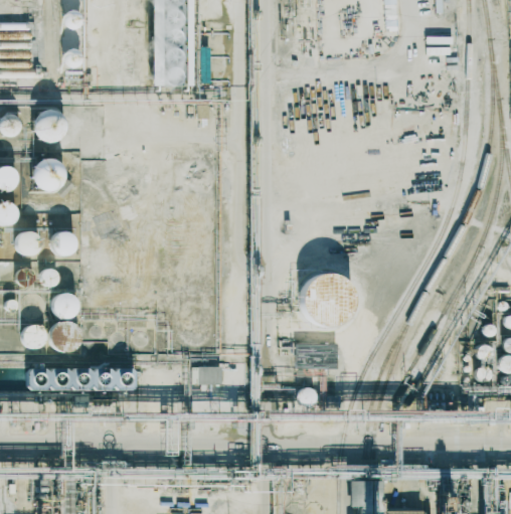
[(74,0),(74,9),(82,9),(82,0),(74,0)]
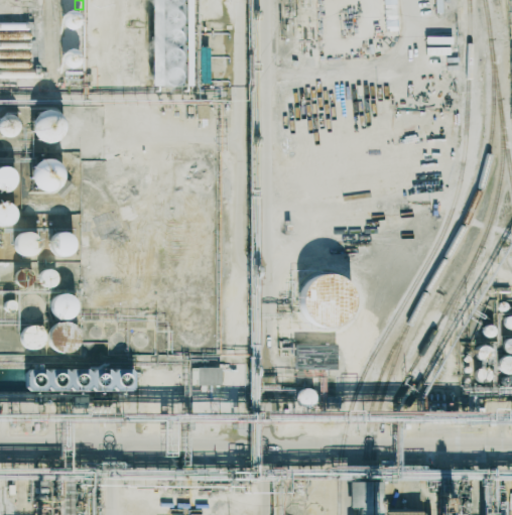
[(147,0),(149,86),(179,86),(179,87),(189,86),(188,0),(147,0)]
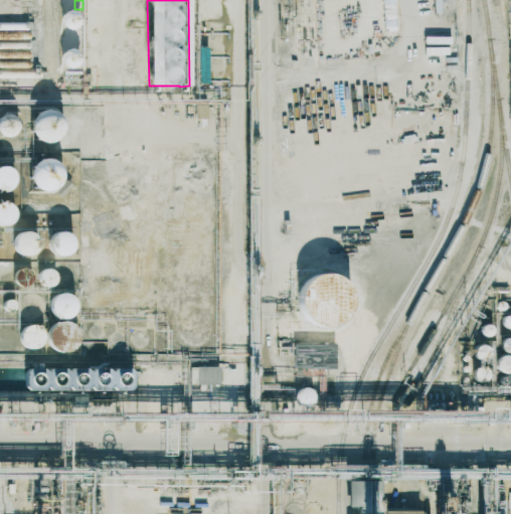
[(386,0),(386,8),(397,9),(397,0),(386,0)]
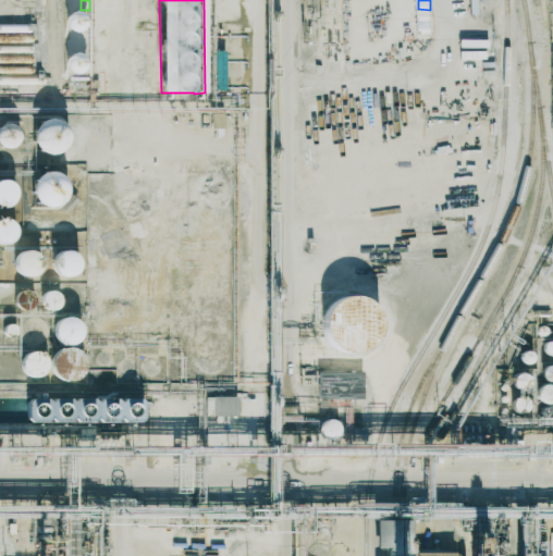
[(68,12),(68,39),(80,39),(80,53),(69,53),(69,72),(91,71),(89,12),(68,12)]
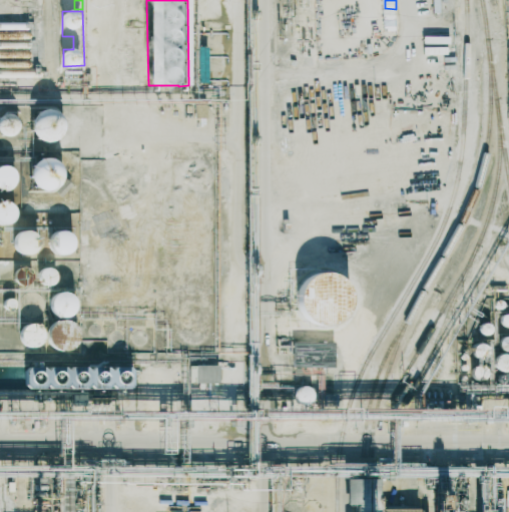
[(452,43),(452,36),(426,35),(426,42),(452,43)]
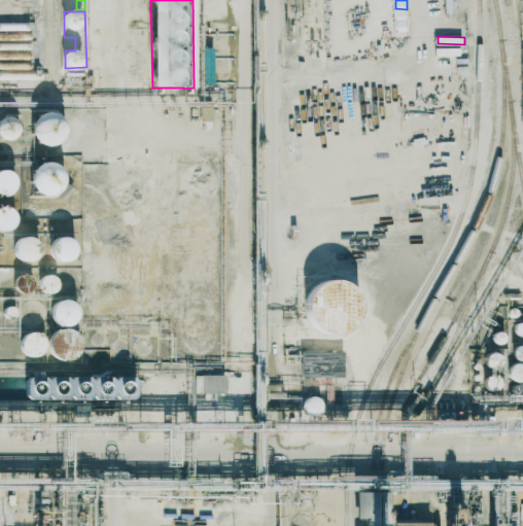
[(206,83),(215,83),(215,55),(206,55),(206,83)]
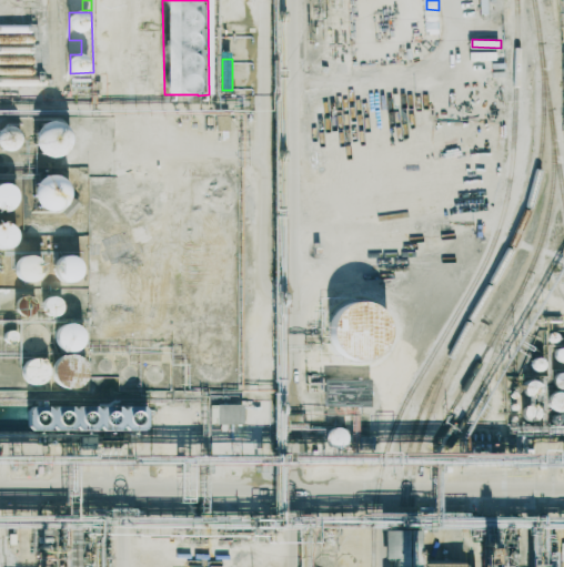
[(73,147),(61,118),(32,129),(44,159),(73,147)]
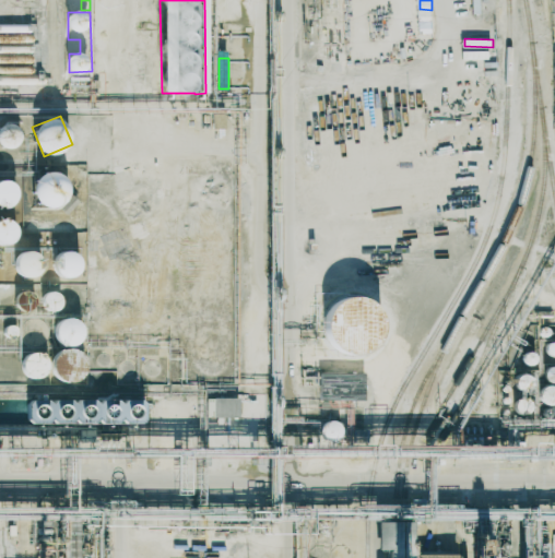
[(16,121),(0,125),(0,138),(3,150),(22,144),(16,121)]
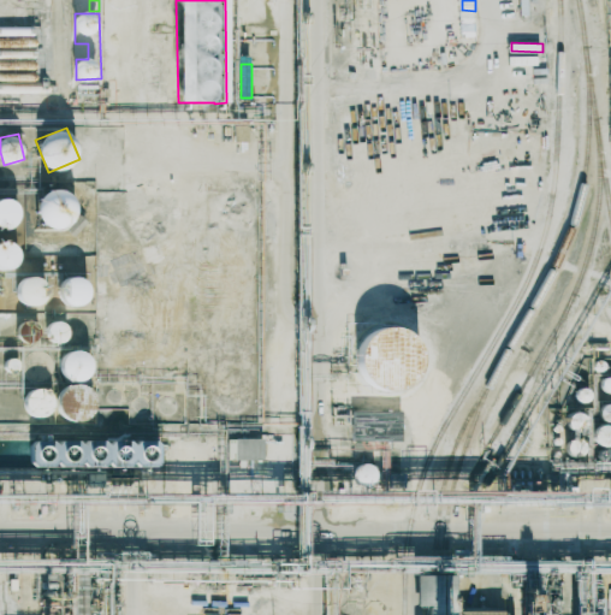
[(77,220),(67,188),(35,199),(46,231),(77,220)]
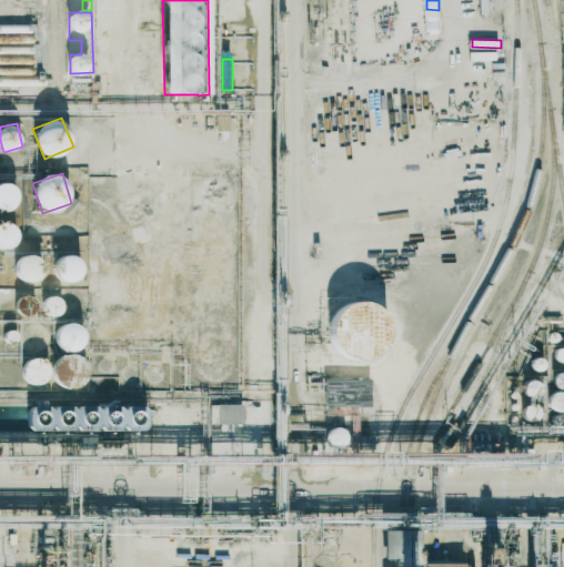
[(20,184),(0,184),(0,208),(21,208),(20,184)]
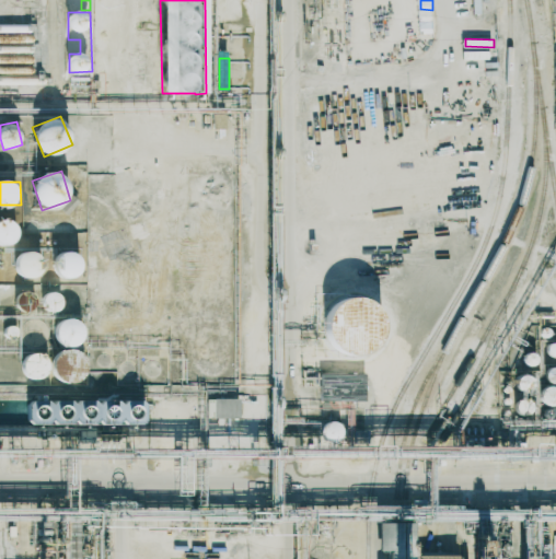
[(21,229),(0,217),(0,244),(8,249),(21,229)]
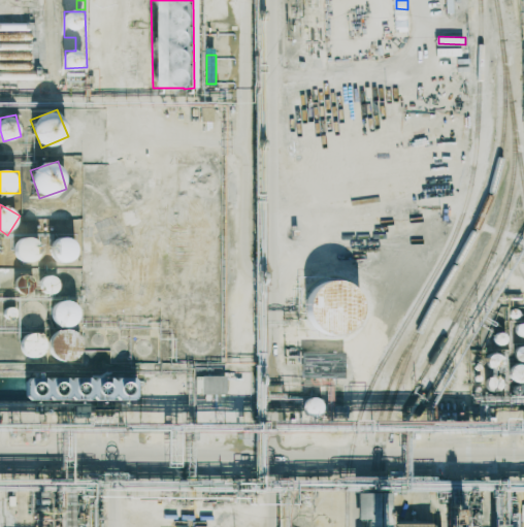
[(37,258),(30,237),(11,243),(19,264),(37,258)]
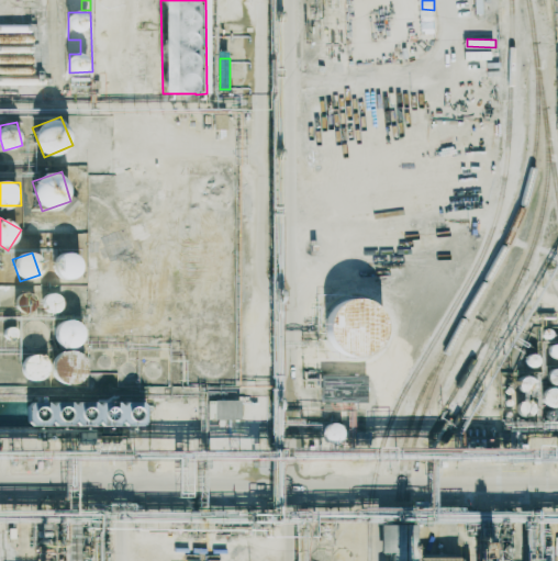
[(58,254),(58,277),(82,277),(82,254),(58,254)]
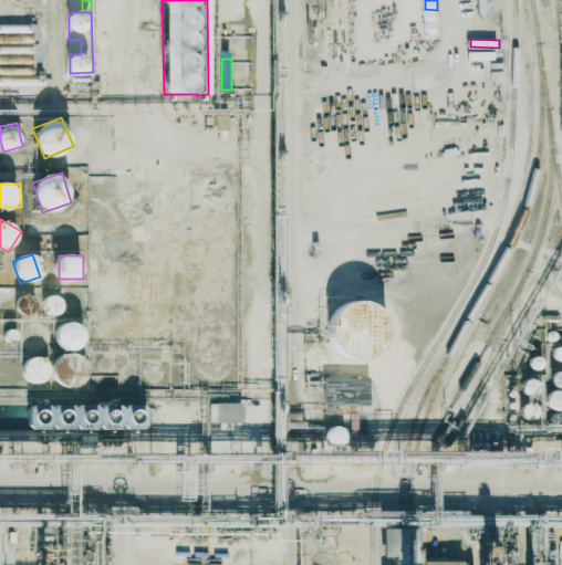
[(37,310),(29,294),(13,302),(22,317),(37,310)]
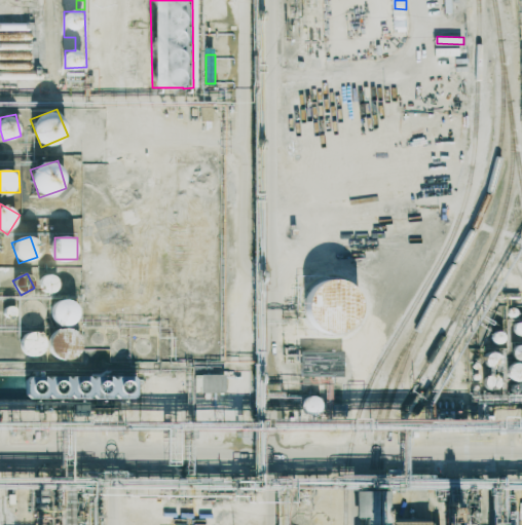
[(61,289),(56,274),(41,279),(46,294),(61,289)]
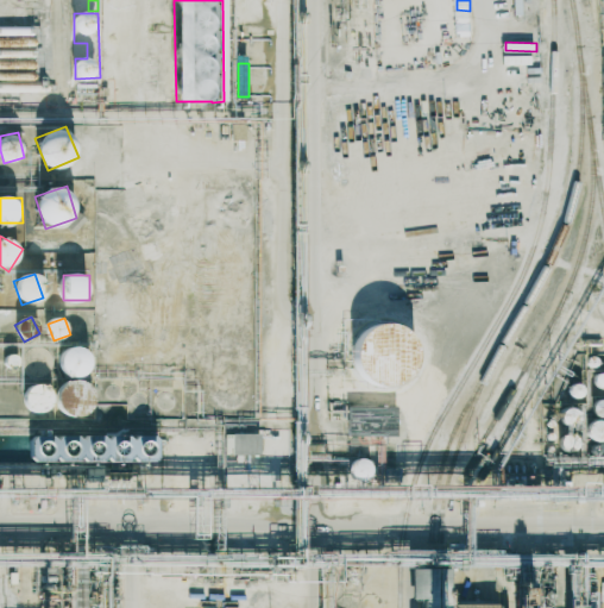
[(411,380),(409,325),(352,328),(356,383),(411,380)]
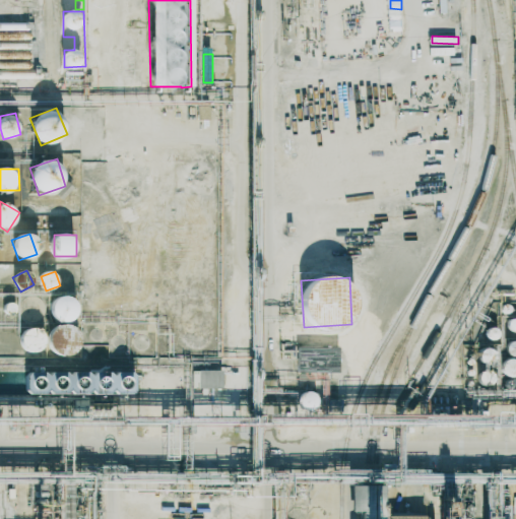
[(75,319),(74,297),(51,299),(53,321),(75,319)]
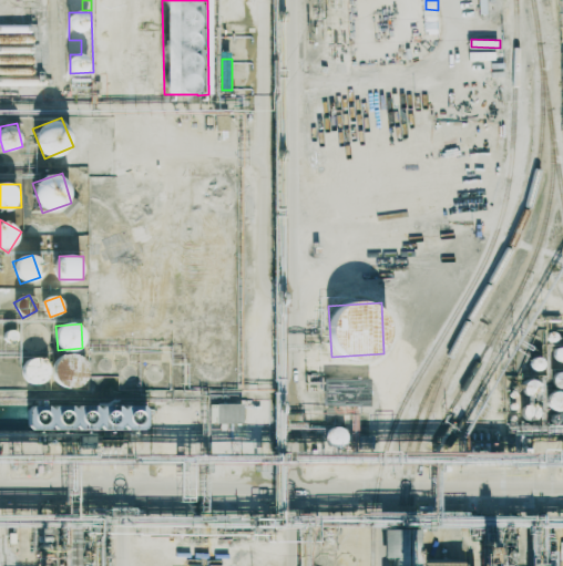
[(20,329),(6,330),(8,341),(21,339),(20,329)]
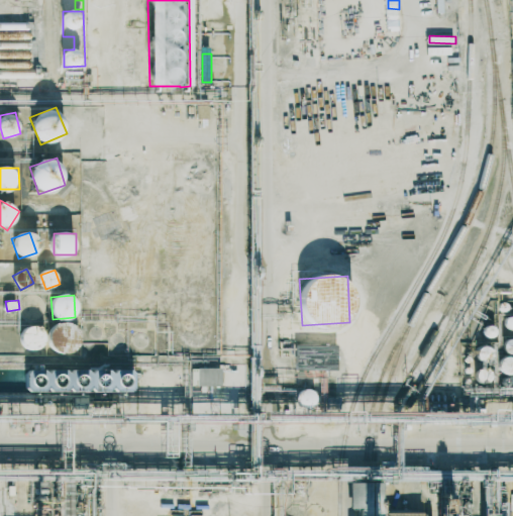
[(497,335),(496,325),(486,326),(487,336),(497,335)]
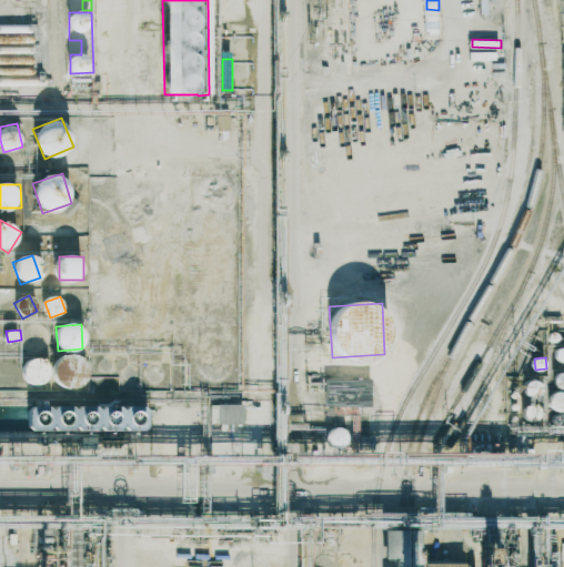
[(23,360),(24,384),(48,383),(48,358),(23,360)]
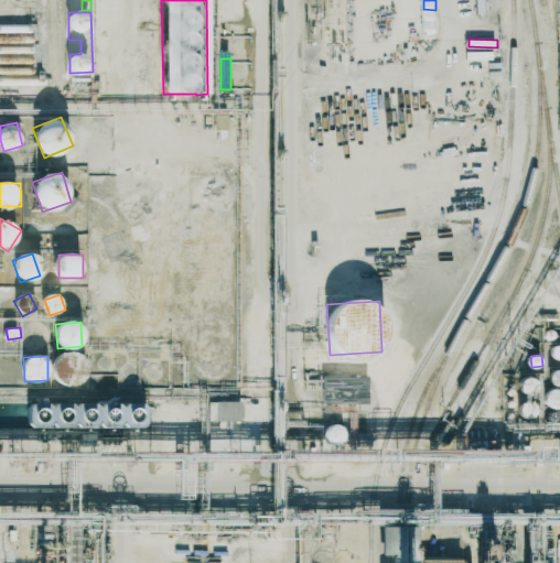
[(369,376),(324,376),(323,402),(369,403),(369,376)]
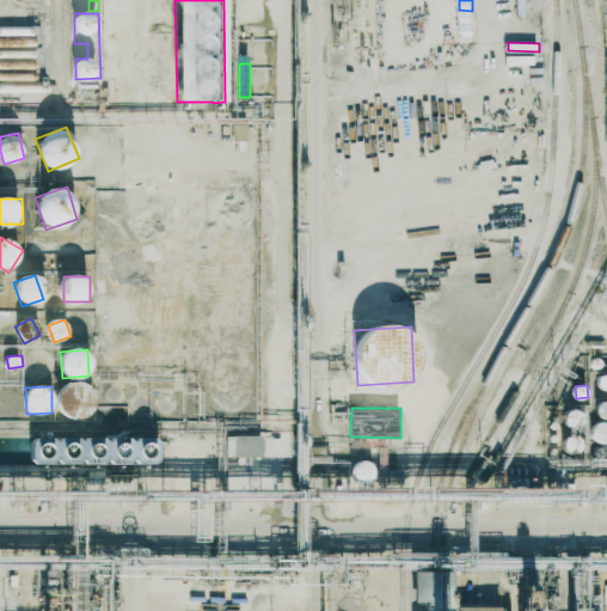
[(570,428),(583,420),(576,408),(562,419),(570,428)]
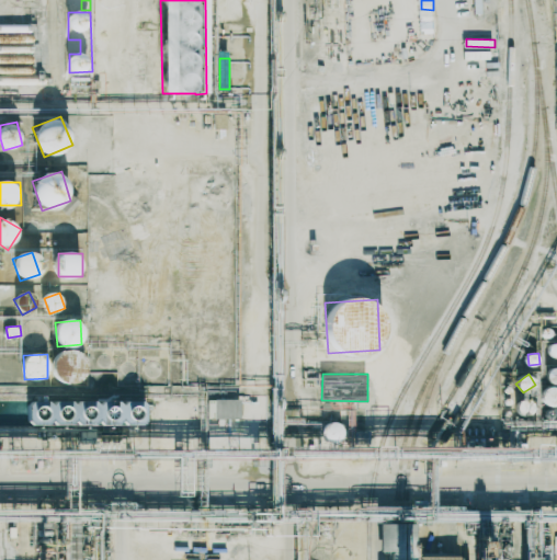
[(556,389),(544,388),(543,406),(556,406),(556,389)]
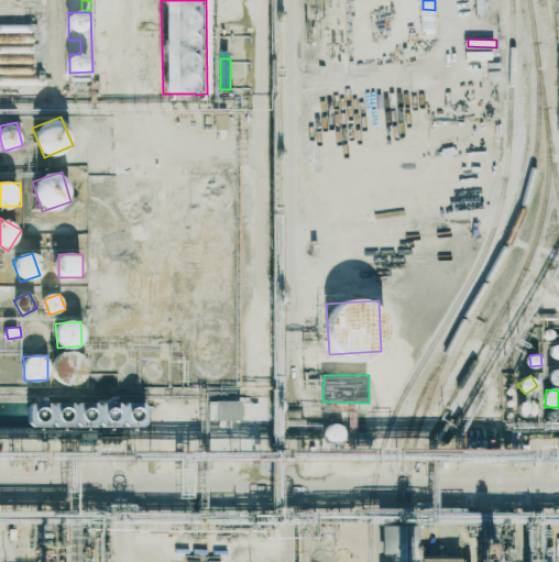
[(243,400),(217,399),(217,419),(243,419),(243,400)]
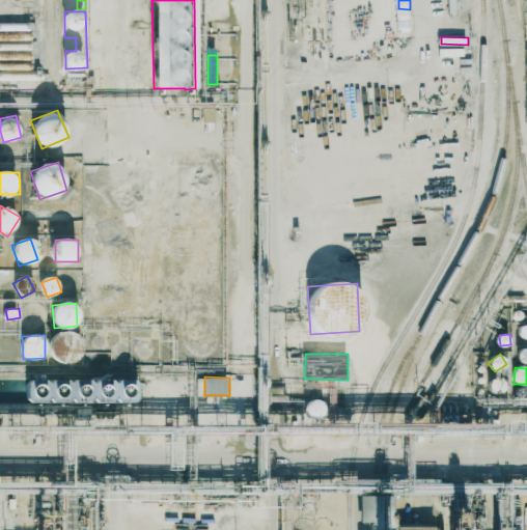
[(137,402),(136,379),(26,381),(26,405),(137,402)]
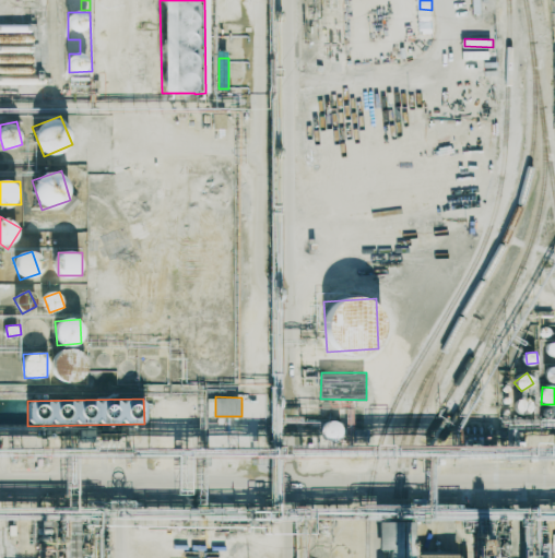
[(530,413),(532,402),(518,399),(516,411),(530,413)]
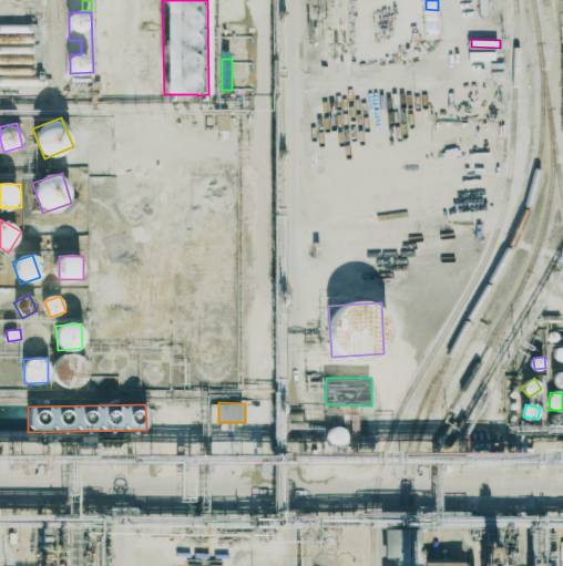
[(331,449),(349,439),(341,425),(324,434),(331,449)]
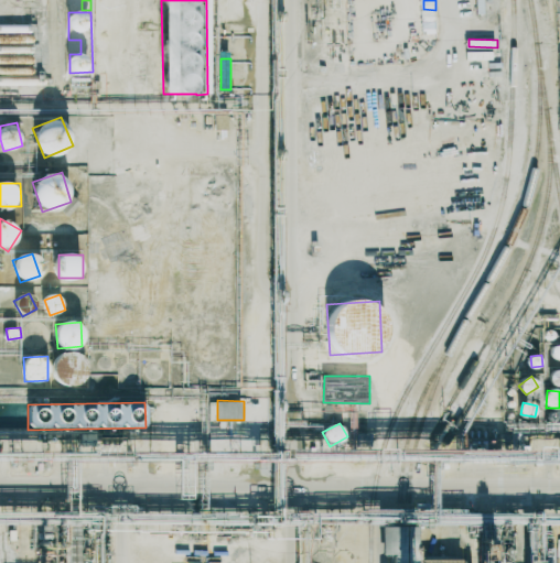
[(416,562),(415,523),(378,523),(379,562),(416,562)]
